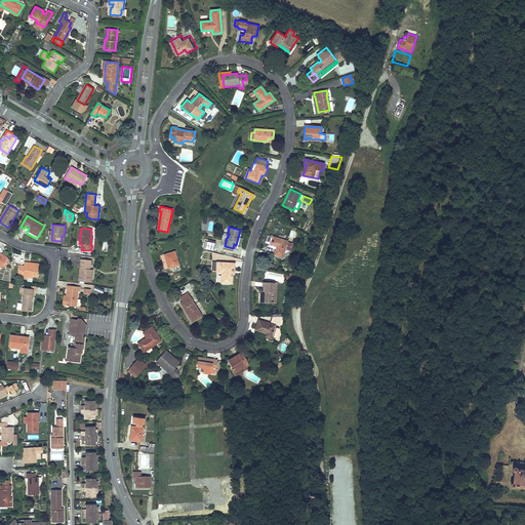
[(282,257),(287,241),(273,237),(270,245),(276,247),(274,254),(282,257)]
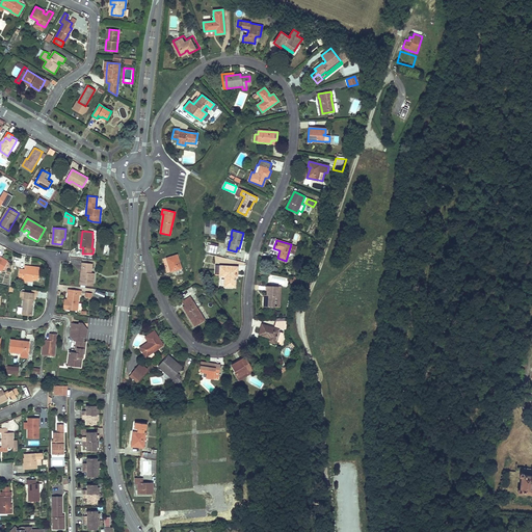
[(216,254),(218,246),(208,244),(206,251),(216,254)]
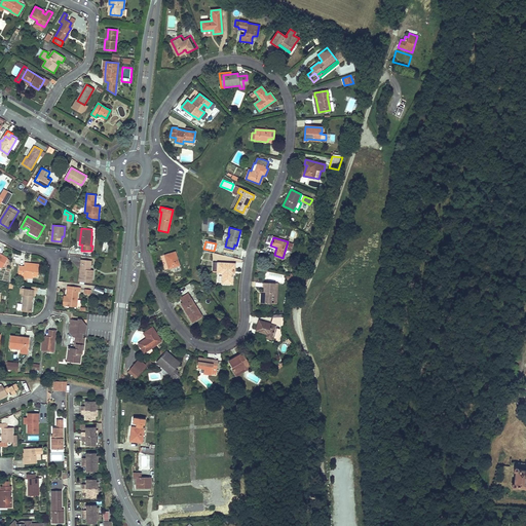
[(172,266),(172,268),(173,271),(180,269),(179,266),(180,265),(175,252),(164,255),(167,267),(172,266)]
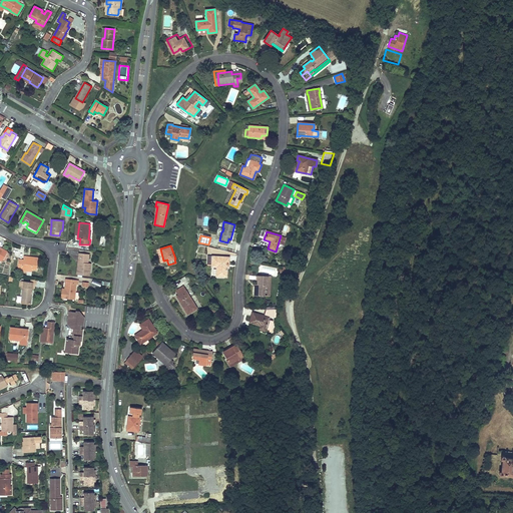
[(90,264),(87,264),(83,263),(84,258),(88,259),(88,254),(79,252),(77,275),(89,276),(90,264)]
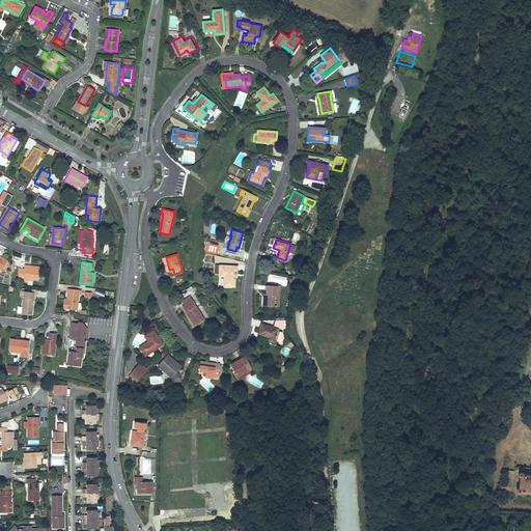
[(233,273),(236,273),(238,266),(215,266),(215,274),(219,274),(219,276),(224,277),(224,286),(234,287),(235,277),(233,277),(233,273)]
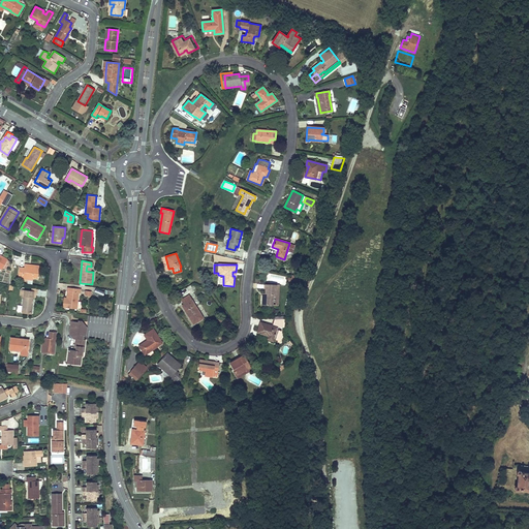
[(18,278),(23,279),(24,276),(33,278),(33,277),(38,278),(39,268),(32,267),(31,268),(29,268),(29,266),(25,266),(24,268),(20,268),(19,274),(18,278)]
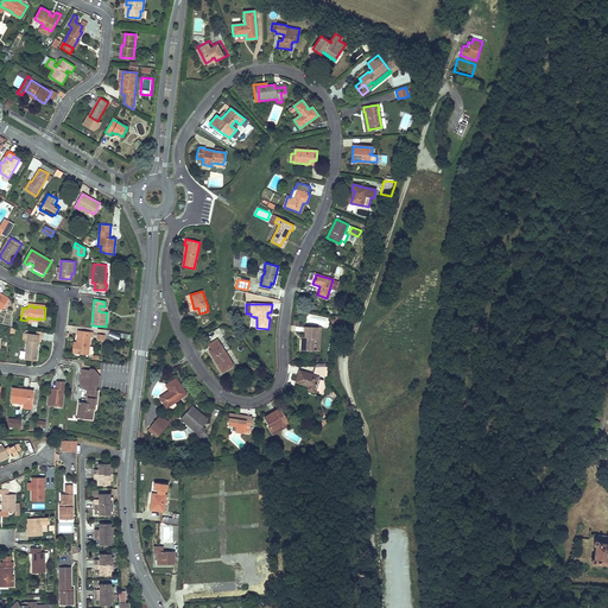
[(305,337),(305,339),(302,339),(302,349),(312,350),(314,337),(317,339),(317,328),(305,327),(305,337)]
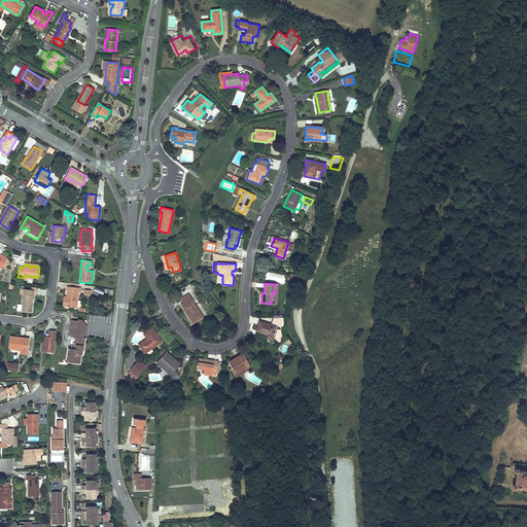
[(68,286),(66,307),(76,308),(78,291),(80,292),(80,287),(68,286)]
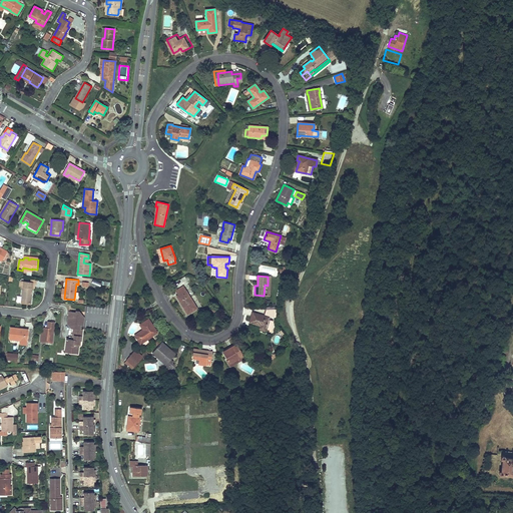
[(32,288),(33,283),(24,282),(19,281),(19,287),(23,288),(21,303),(30,304),(32,288)]
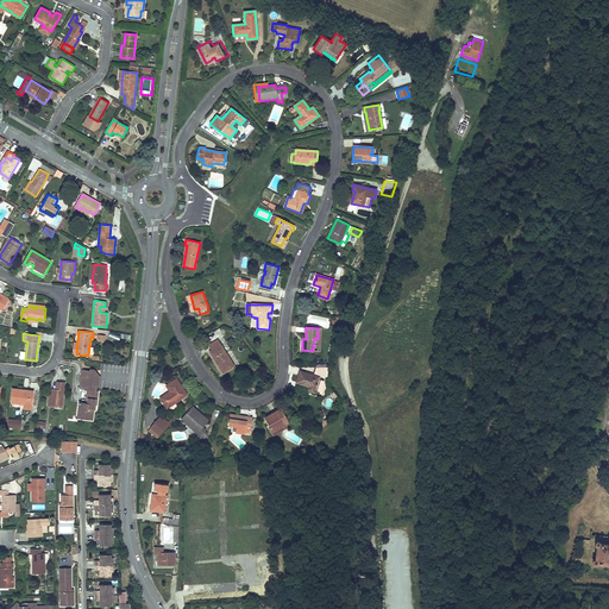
[(212,350),(213,352),(211,353),(223,372),(233,365),(217,340),(208,345),(212,350)]
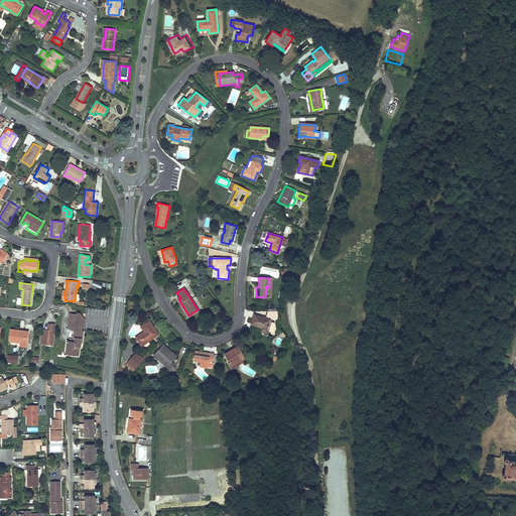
[(266,316),(275,319),(276,310),(268,310),(266,316)]
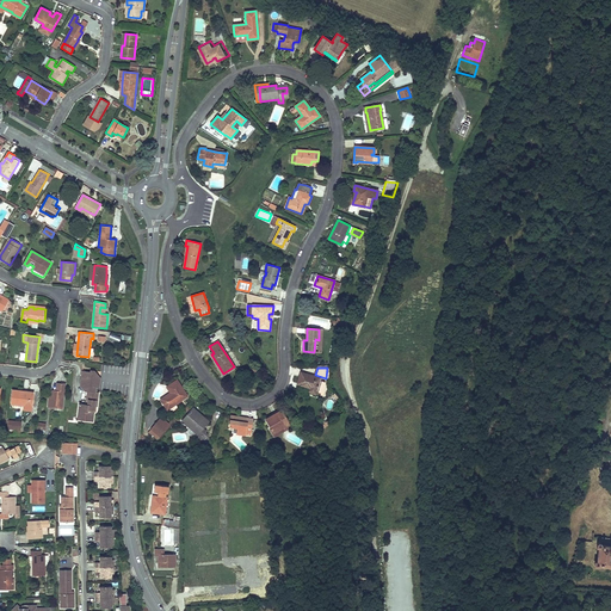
[(85,390),(87,390),(90,392),(90,395),(88,399),(90,400),(91,397),(93,399),(98,399),(98,395),(99,392),(96,392),(96,389),(97,387),(97,386),(98,382),(98,377),(97,376),(93,372),(91,371),(87,371),(82,370),(80,382),(80,386),(81,387),(85,390)]
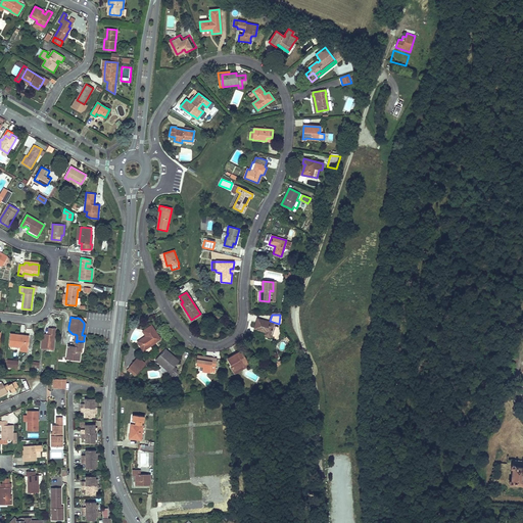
[(78,317),(78,318),(80,319),(83,322),(84,323),(84,327),(83,330),(83,331),(85,332),(86,326),(86,323),(85,322),(81,317),(78,317)]
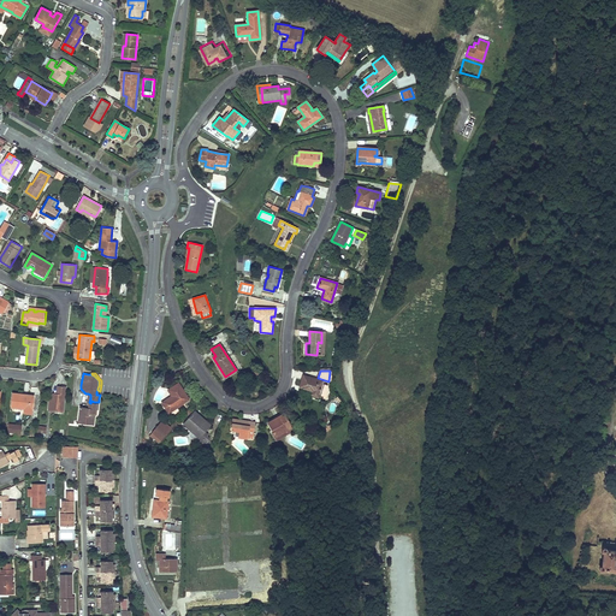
[(300,386),(313,391),(312,395),(318,397),(318,395),(320,388),(321,384),(323,381),(303,375),(300,386)]
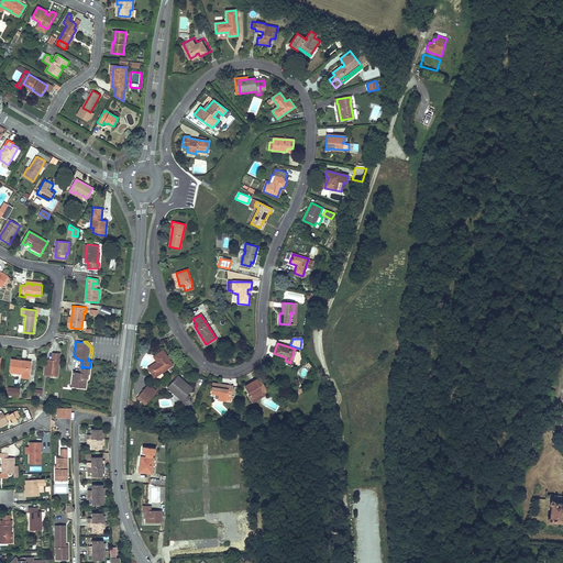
[(147,367),(154,377),(162,372),(173,365),(163,350),(153,356),(157,364),(156,364),(155,363),(147,367)]
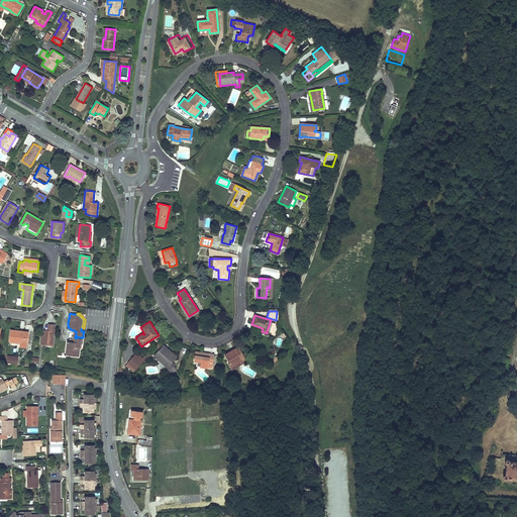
[(43,334),(42,344),(53,346),(55,325),(47,324),(47,330),(44,330),(43,334)]
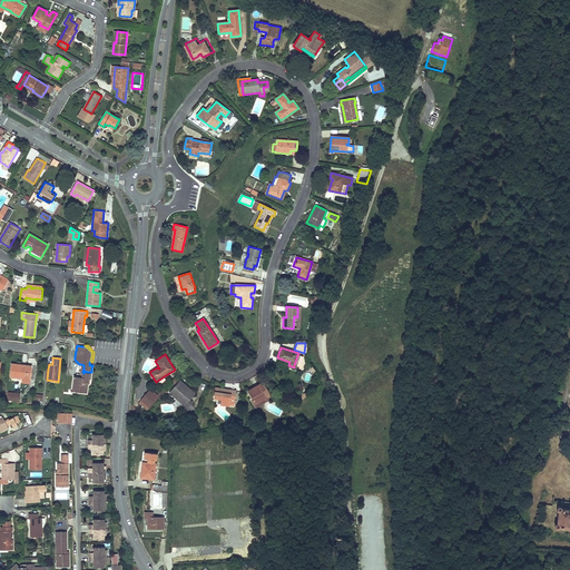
[(12,364),(10,376),(23,379),(22,382),(29,383),(31,366),(12,364)]
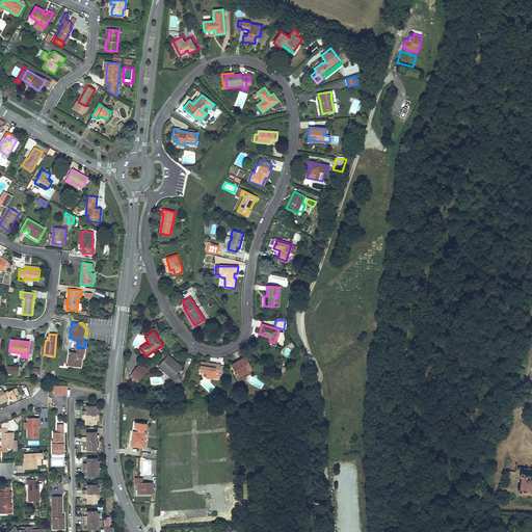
[(70,351),(68,361),(73,361),(73,365),(81,366),(82,358),(78,358),(78,356),(78,353),(79,353),(82,353),(84,353),(85,349),(77,348),(77,352),(74,352),(70,351)]
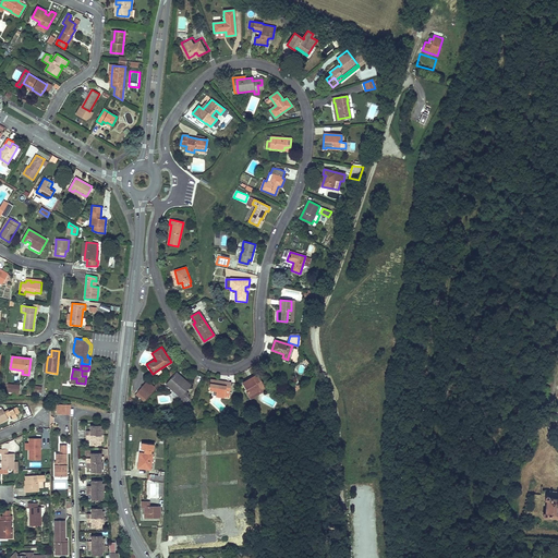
[(174,374),(189,386),(191,385),(177,373),(174,374)]
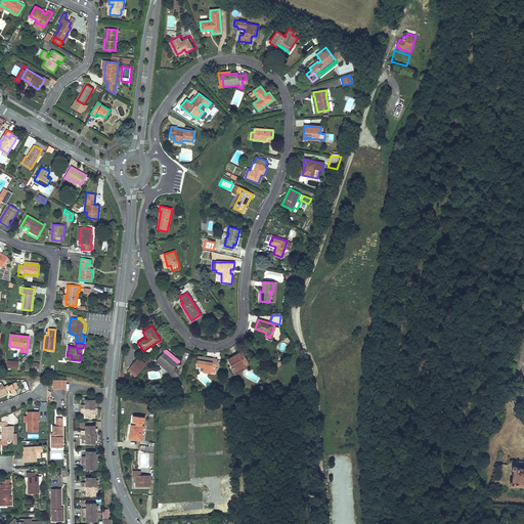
[(173,368),(177,362),(164,351),(156,361),(169,373),(173,368)]
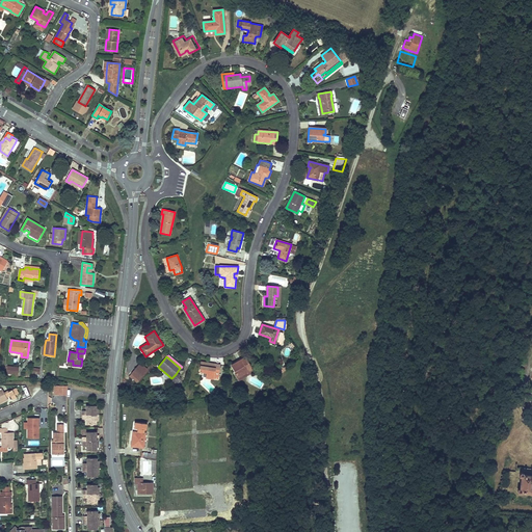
[(237,376),(251,369),(245,357),(232,365),(236,372),(235,373),(237,376)]
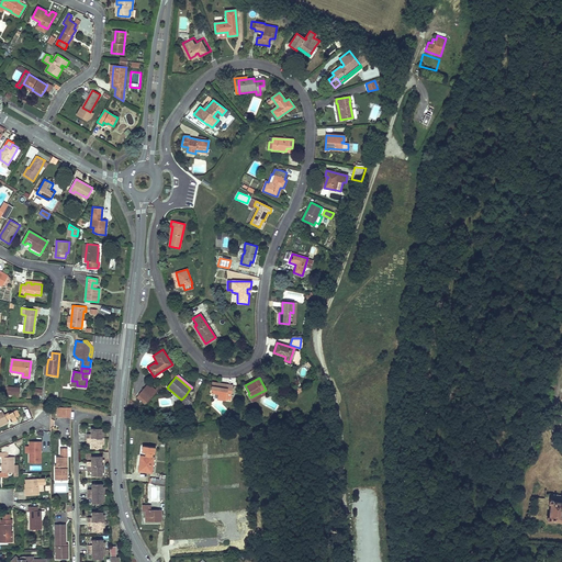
[(214,392),(231,395),(232,385),(222,383),(222,384),(220,384),(220,383),(213,382),(211,392),(214,392)]
